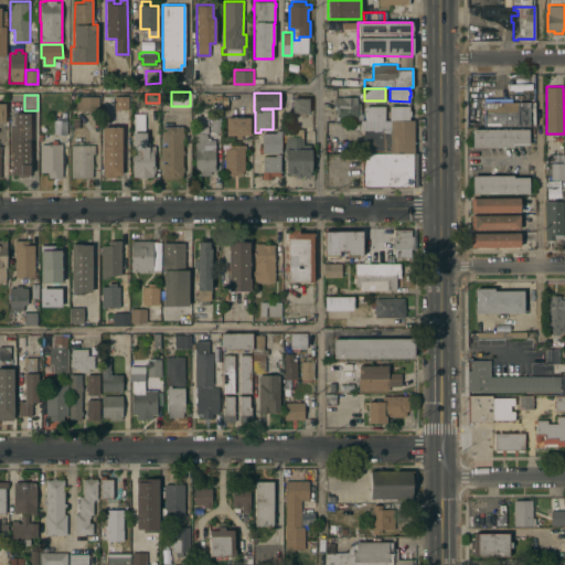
[(98,110),(81,110),(81,113),(76,113),(76,95),(99,95),(98,110)]
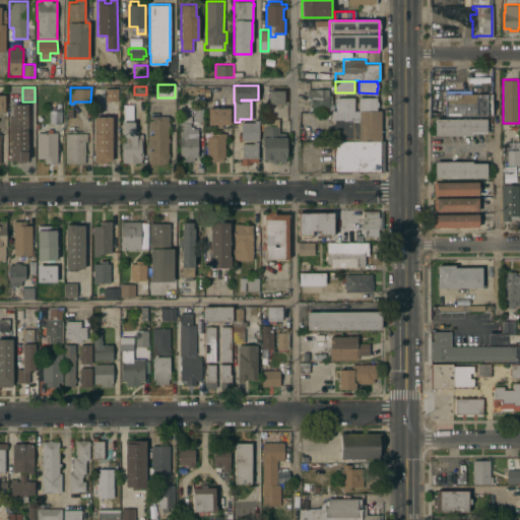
[(105,88),(117,88),(117,102),(105,102),(105,88)]
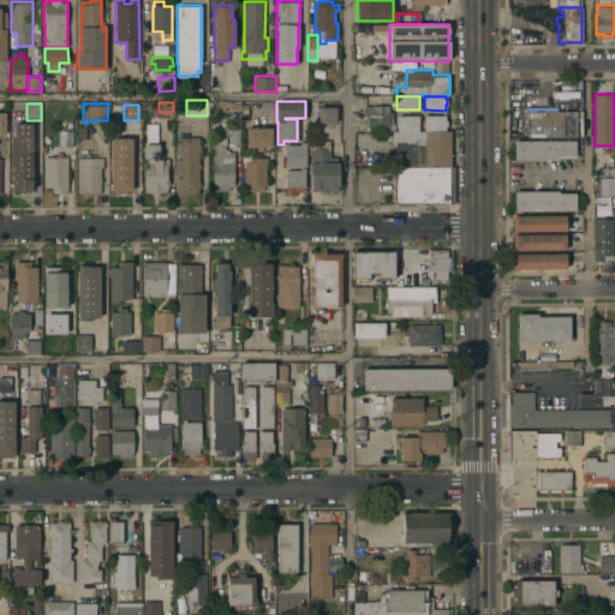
[(389,112),(393,112),(393,123),(395,123),(395,130),(369,130),(369,121),(365,121),(364,105),(389,105),(389,112)]
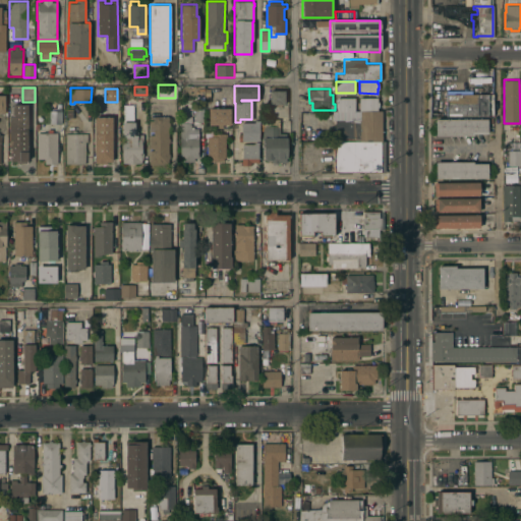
[(285,104),(270,104),(270,98),(268,98),(268,94),(270,94),(270,90),(285,90),(285,104)]
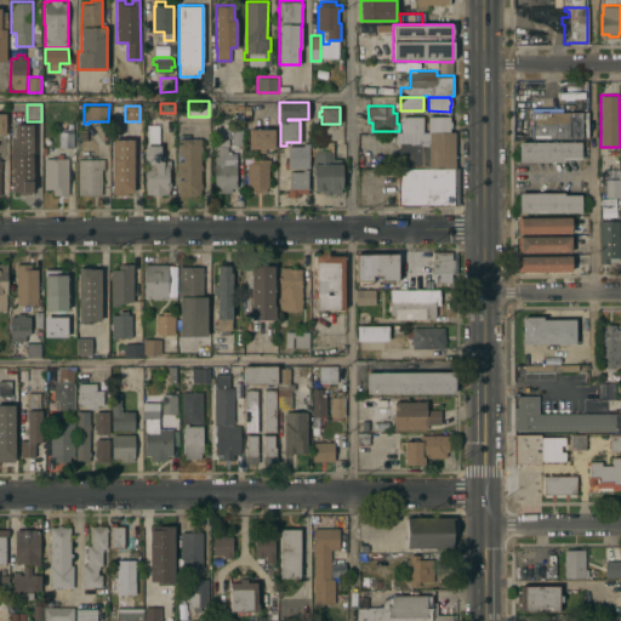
[(582,138),(533,138),(531,108),(563,108),(563,112),(582,112),(582,138)]
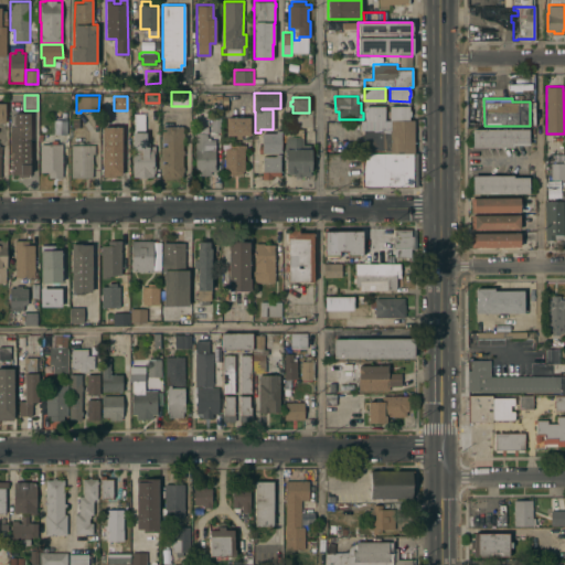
[(365,121),(365,106),(384,105),(384,120),(365,121)]
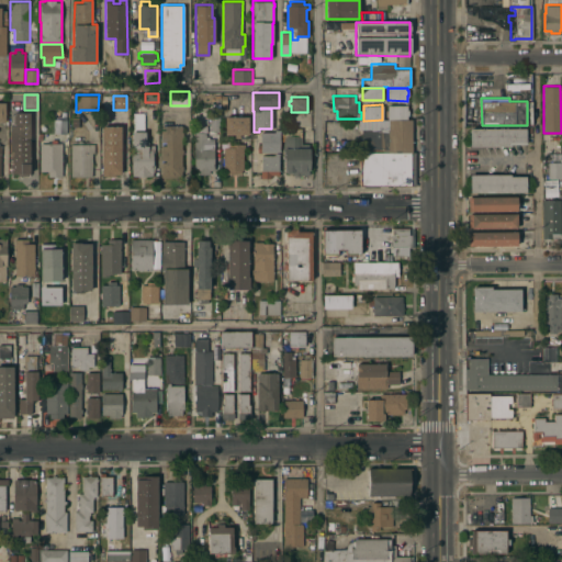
[(388,105),(407,104),(407,109),(408,109),(408,115),(407,115),(407,120),(388,120),(388,105)]
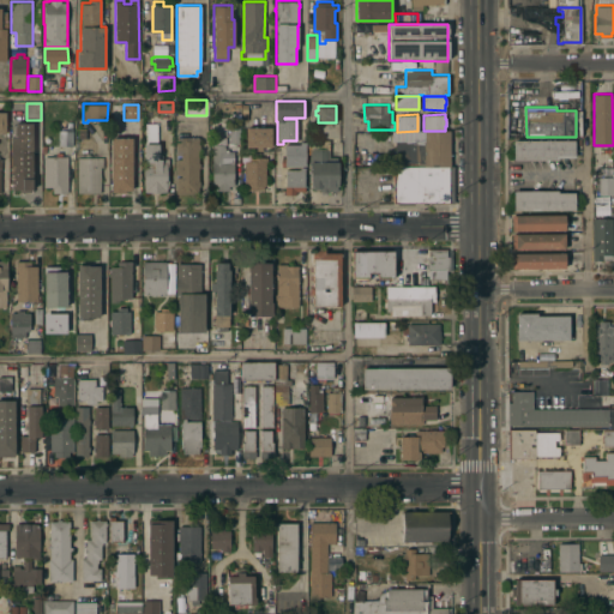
[(155,144),(156,125),(144,124),(143,143),(155,144)]
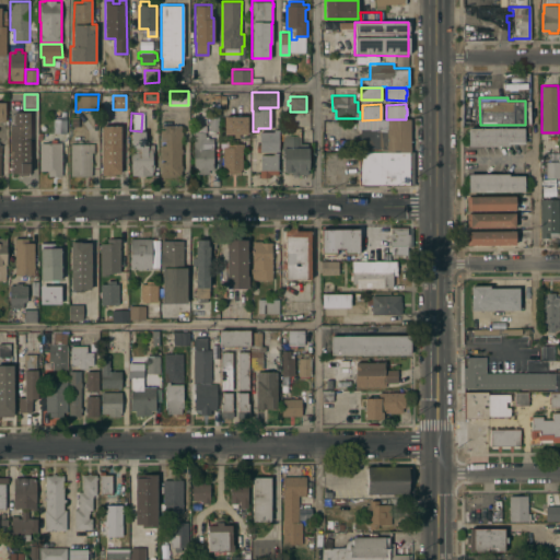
[(209,130),(210,115),(219,115),(219,130),(209,130)]
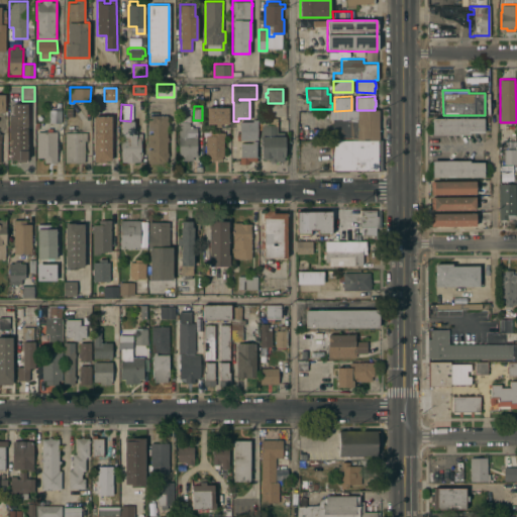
[(228,123),(207,123),(207,106),(228,106),(228,123)]
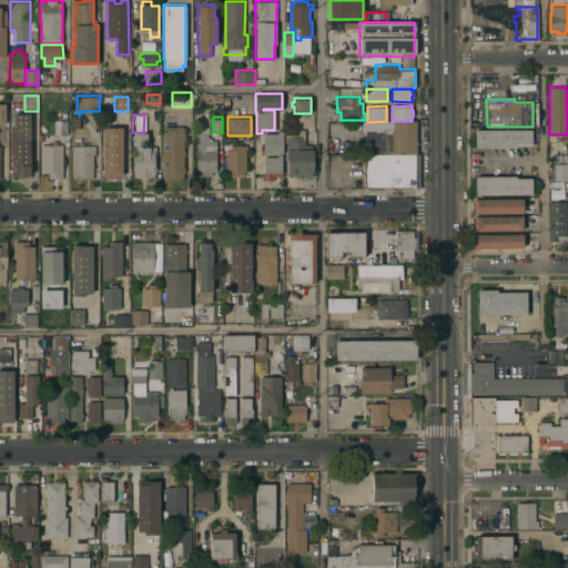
[(67,134),(53,134),(54,120),(68,120),(67,134)]
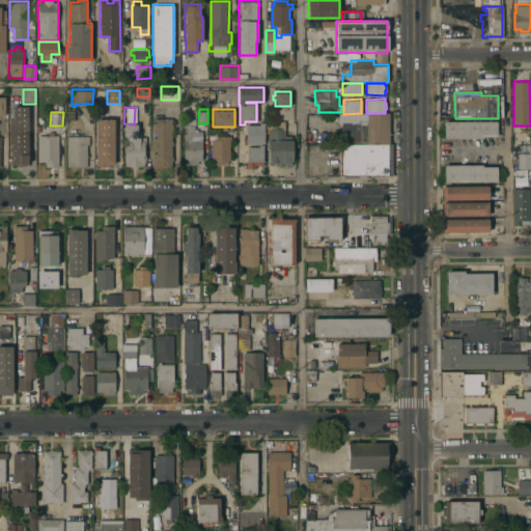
[(340,114),(343,114),(361,113),(366,113),(385,113),(392,113),(392,144),(340,144),(340,114)]
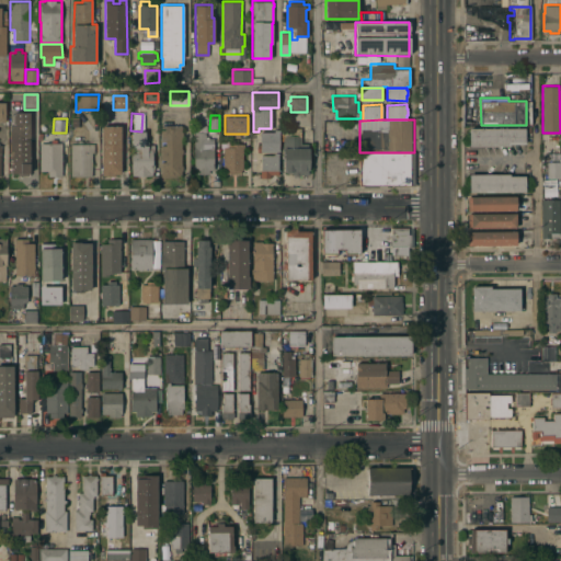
[(181,132),(183,132),(183,137),(182,137),(181,148),(183,148),(183,153),(182,153),(181,164),(183,164),(183,170),(182,170),(181,178),(161,176),(161,161),(165,161),(165,160),(161,159),(161,145),(165,145),(165,140),(161,140),(161,124),(181,125),(181,132)]
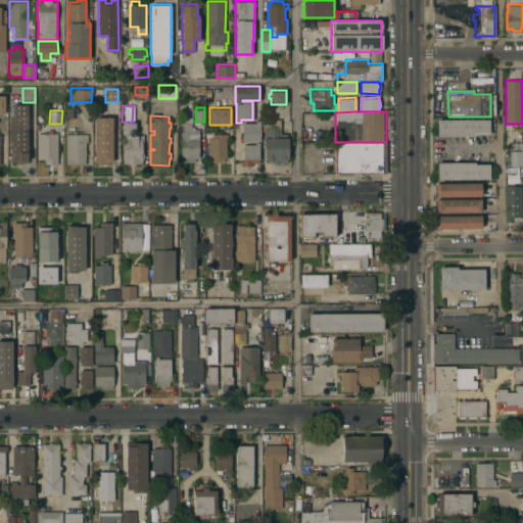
[(199,158),(195,158),(195,161),(185,161),(185,158),(181,158),(181,123),(181,116),(192,116),(192,123),(191,123),(191,129),(199,129),(199,158)]
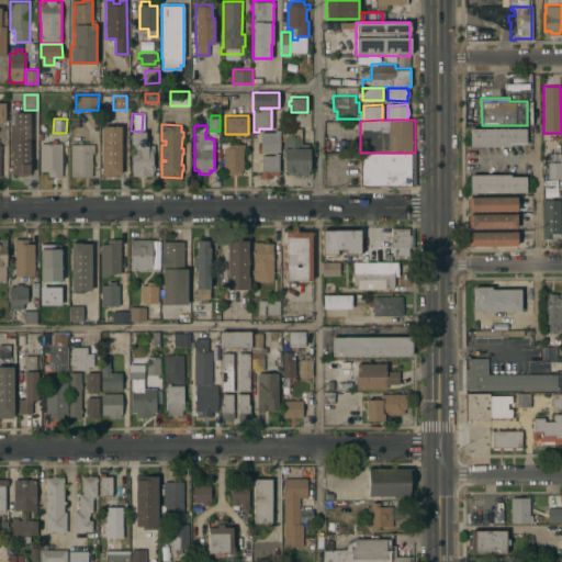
[(101,126),(120,126),(120,173),(113,173),(113,176),(101,176),(101,142),(101,126)]
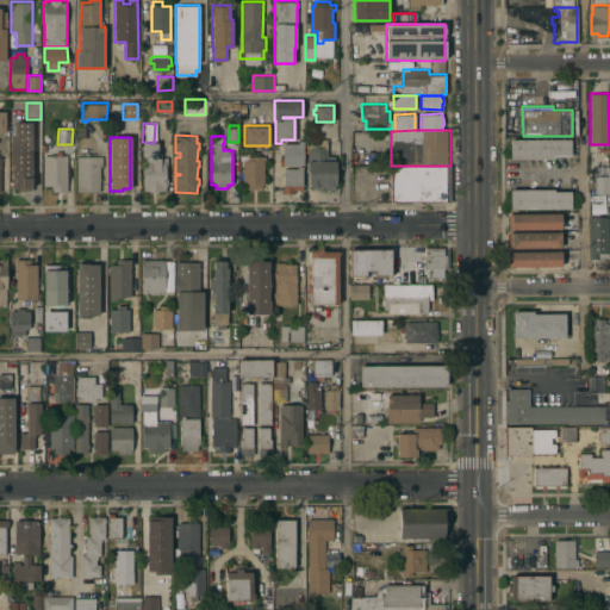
[(554,156),(554,159),(510,159),(510,138),(572,138),(572,137),(577,137),(577,144),(571,144),(571,156),(554,156)]
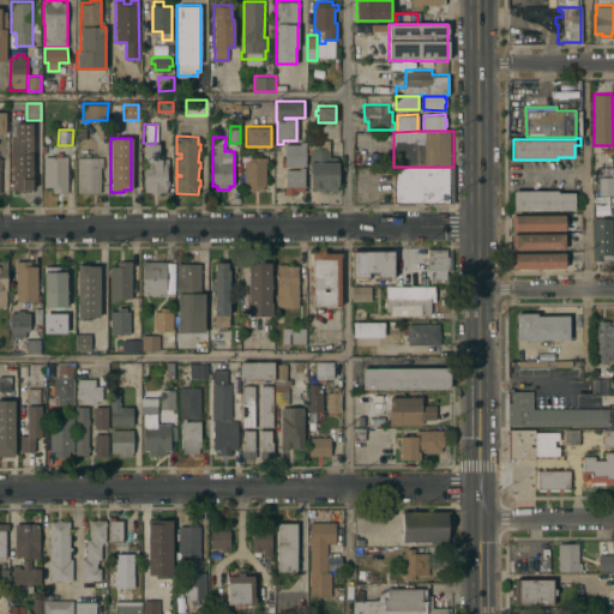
[(319,191),(319,188),(312,188),(312,186),(311,186),(311,163),(309,163),(309,148),(313,148),(313,139),(329,139),(329,156),(337,156),(337,161),(338,161),(338,186),(337,186),(337,191),(319,191)]
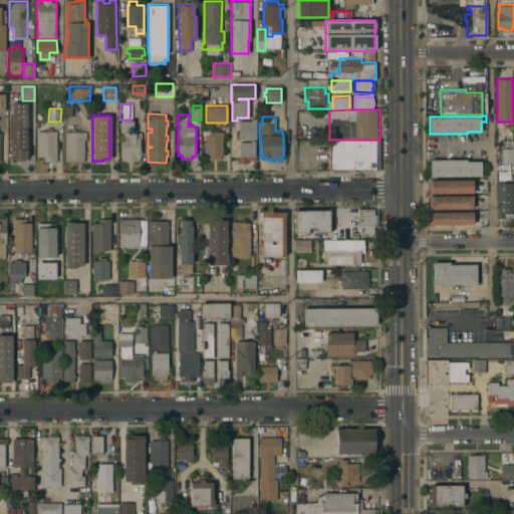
[(236,139),(236,132),(238,132),(238,120),(251,120),(251,118),(256,118),(256,139),(236,139)]
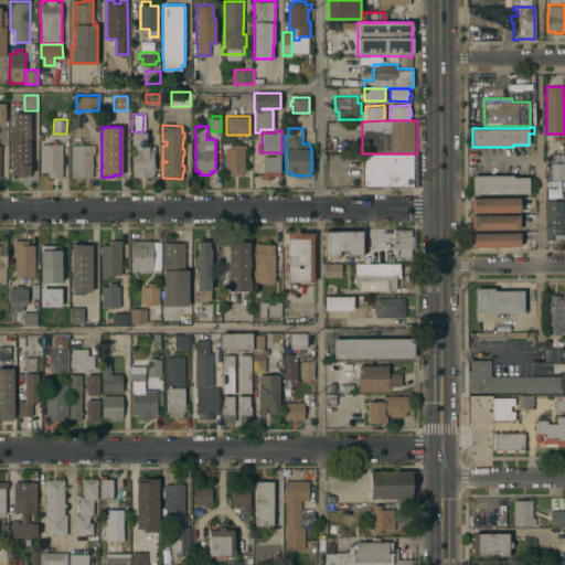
[(132,177),(132,131),(146,131),(146,145),(156,145),(156,156),(153,156),(153,177),(132,177)]
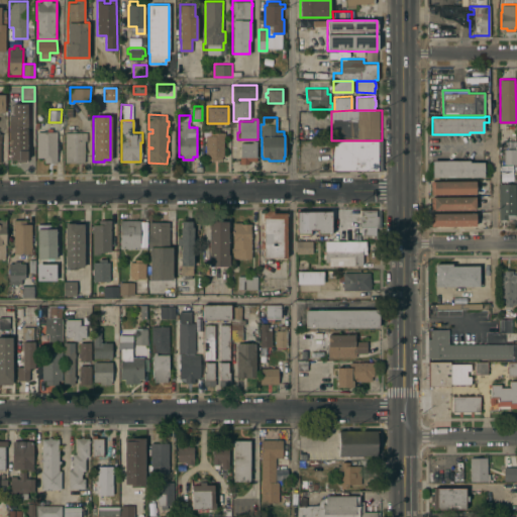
[(207,160),(207,157),(203,157),(202,130),(212,130),(212,132),(225,132),(225,136),(223,136),(223,156),(222,156),(222,160),(207,160)]
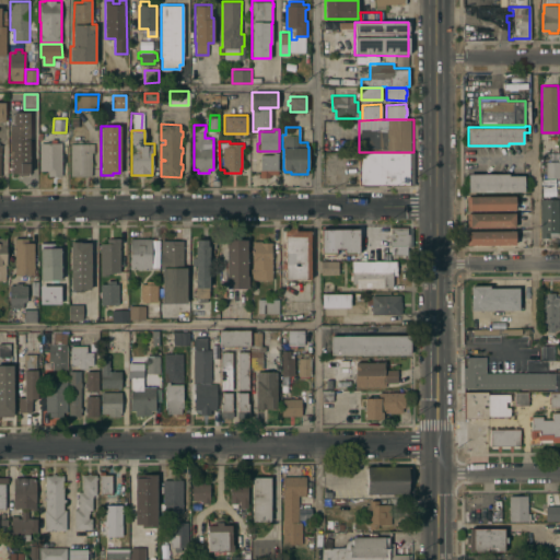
[(61,175),(48,175),(48,170),(41,170),(39,142),(61,142),(61,175)]
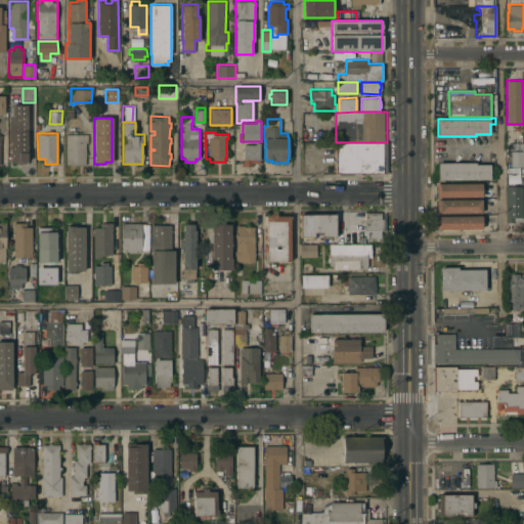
[(88,142),(85,142),(85,164),(67,164),(66,134),(88,133),(88,142)]
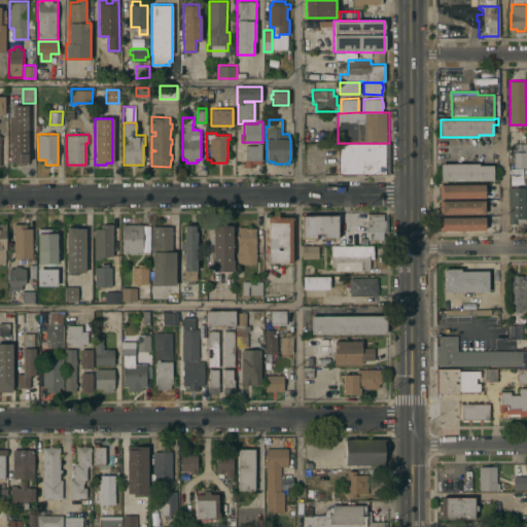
[(31,163),(22,163),(22,165),(9,165),(9,137),(16,137),(16,136),(22,136),(22,138),(31,138),(31,163)]
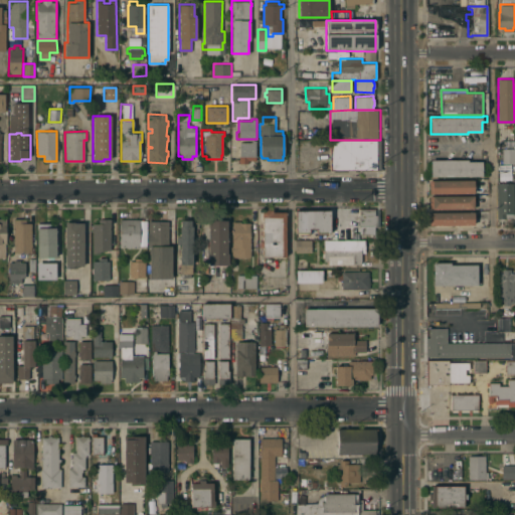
[(255,160),(253,160),(253,161),(247,161),(247,163),(239,163),(239,142),(251,142),(251,140),(255,140),(255,160)]
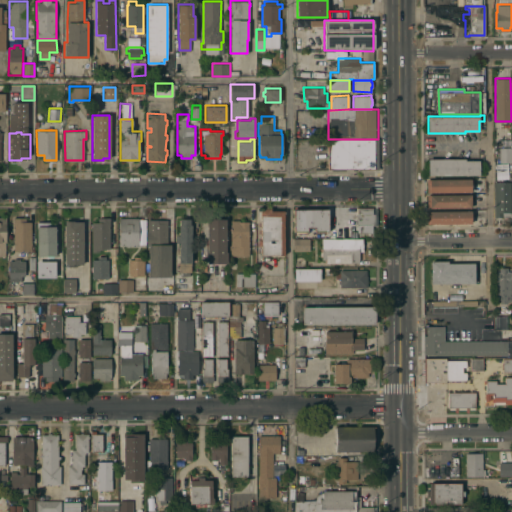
[(378,139),(378,168),(328,169),(328,139),(378,139)]
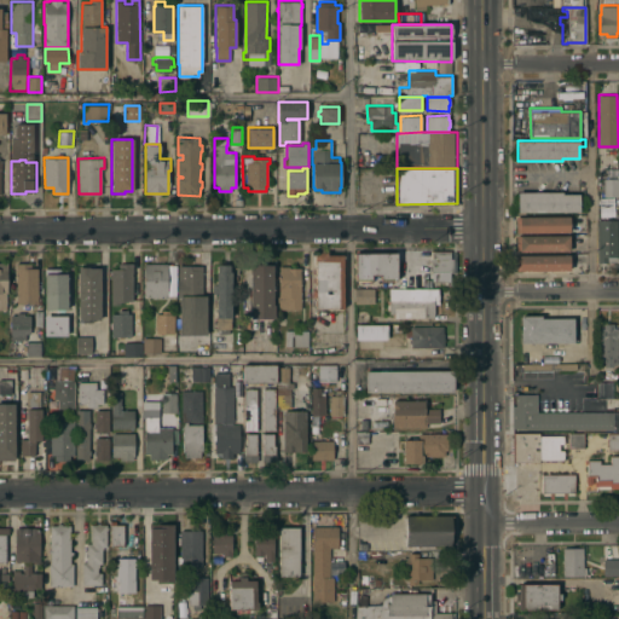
[(618,220),(618,261),(597,261),(597,226),(597,220),(597,196),(603,196),(603,178),(618,178),(618,220)]
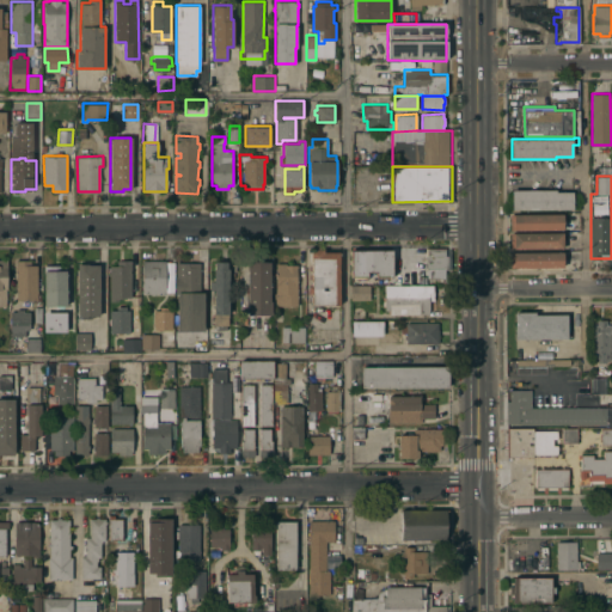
[(512,209),(512,189),(556,189),(556,191),(574,191),(574,209),(512,209)]
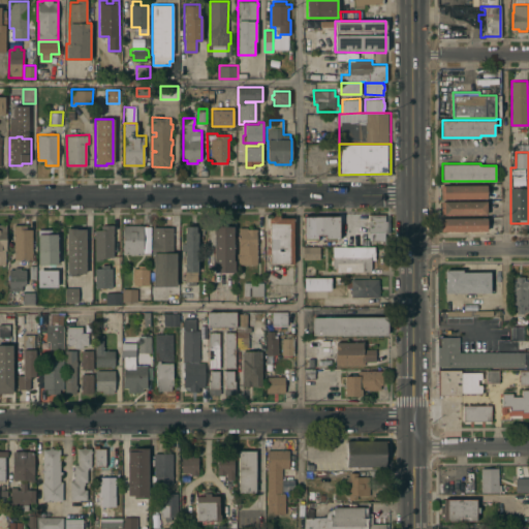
[(441,198),(441,185),(487,185),(487,198),(441,198)]
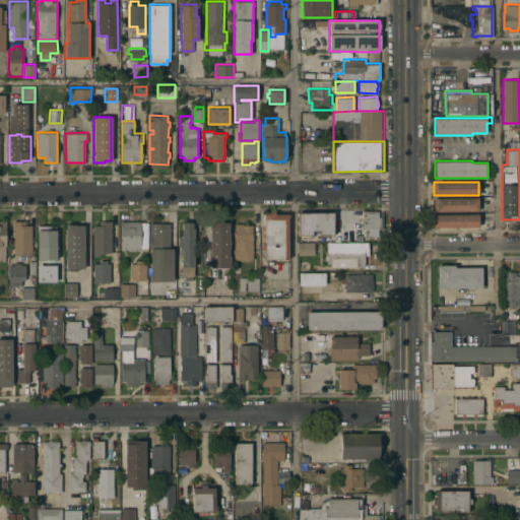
[(434,210),(434,197),(478,197),(478,210),(434,210)]
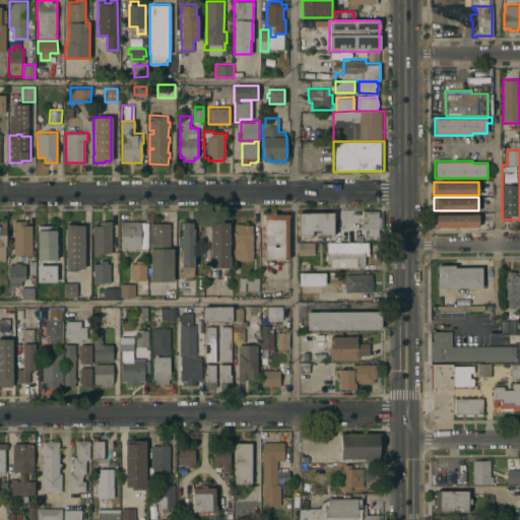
[(378,229),(378,236),(363,237),(363,216),(362,216),(362,211),(383,210),(383,228),(380,228),(378,229)]
